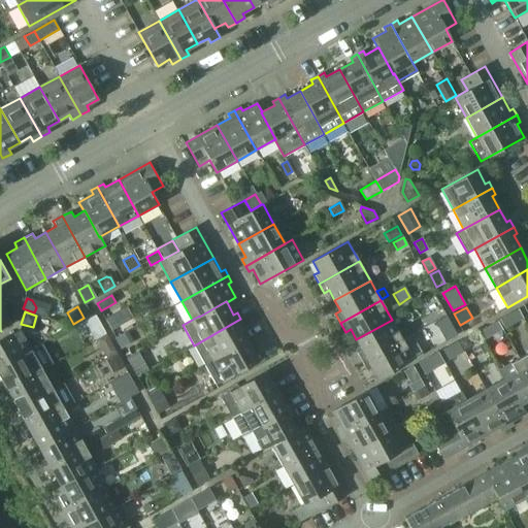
[(116,312),(105,319),(111,329),(122,324),(116,312)]
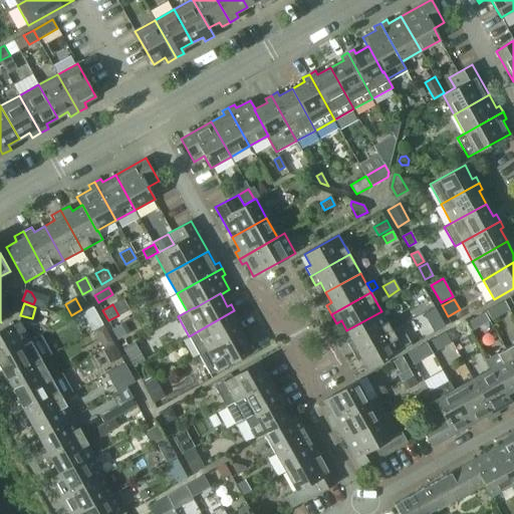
[(495,305),(485,311),(490,320),(496,317),(498,311),(495,305)]
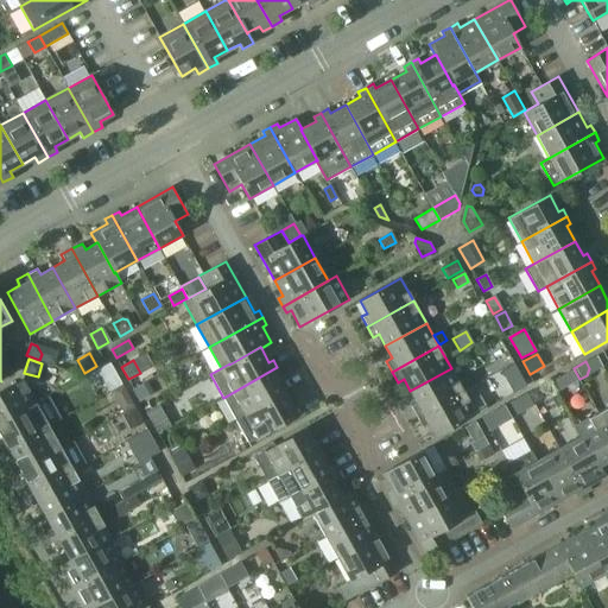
[(277,367),(223,398),(236,419),(285,392),(277,377),(282,374),(277,367)]
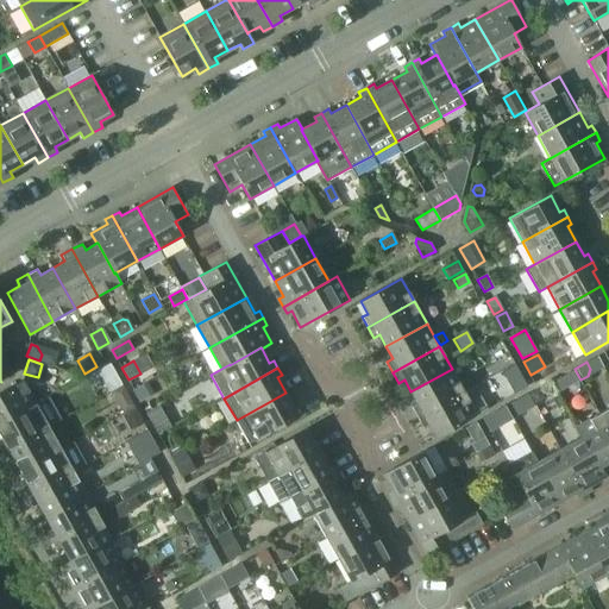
[(412,407),(418,418),(464,391),(452,369),(410,391),(418,403),(412,407)]
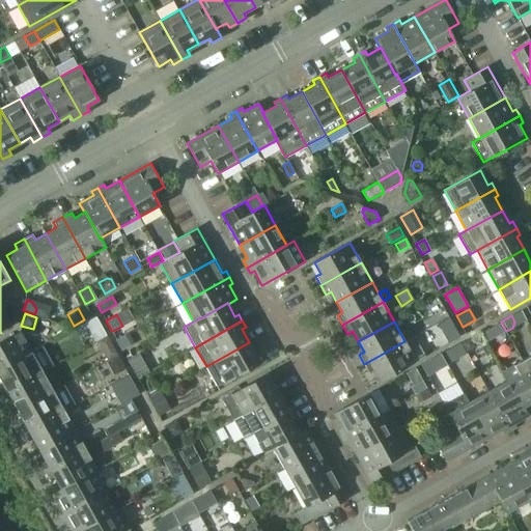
[(101,325),(91,330),(98,340),(107,335),(101,325)]
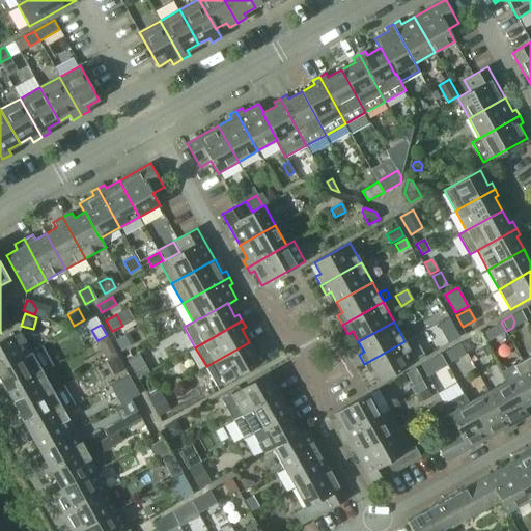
[(482,333),(487,341),(499,334),(495,326),(482,333)]
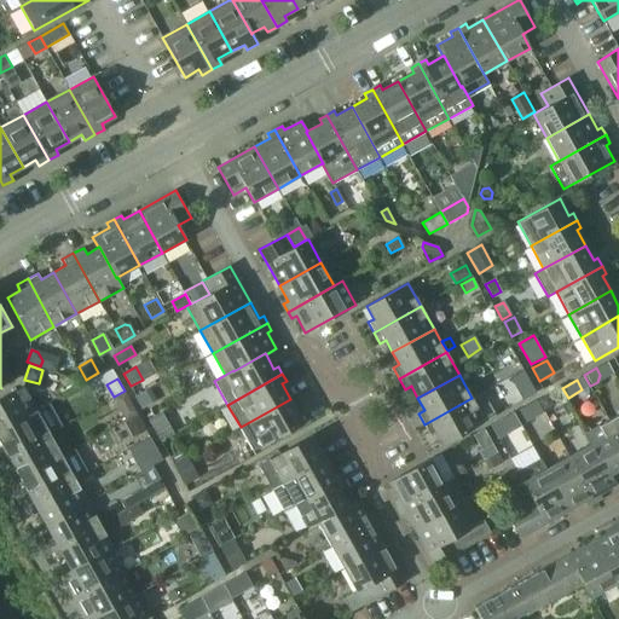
[(530,382),(518,389),(524,399),(536,393),(530,382)]
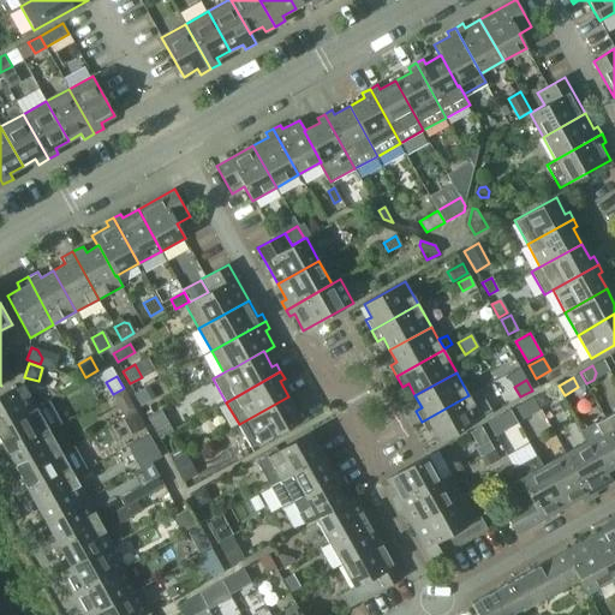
[(0,427),(36,407),(23,383),(0,396),(0,427)]
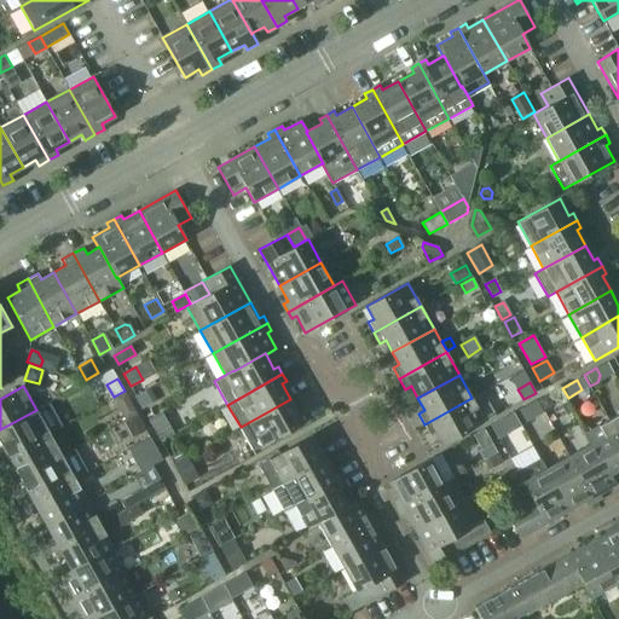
[(136,395),(142,408),(157,399),(151,387),(136,395)]
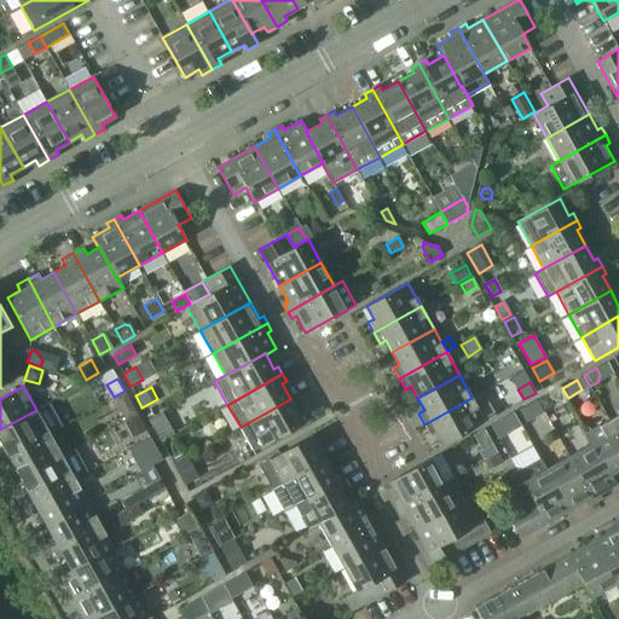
[(125,391),(114,397),(119,404),(125,406),(131,403),(125,391)]
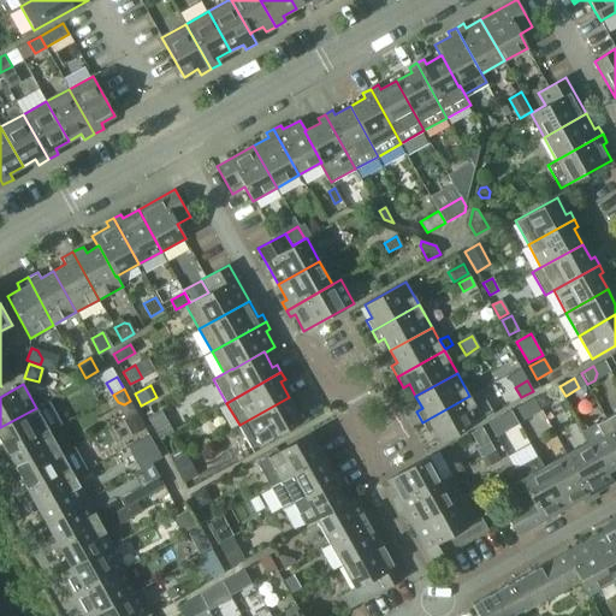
[(480,390),(469,396),(422,422),(428,432),(434,430),(442,443),(493,414),(480,390)]
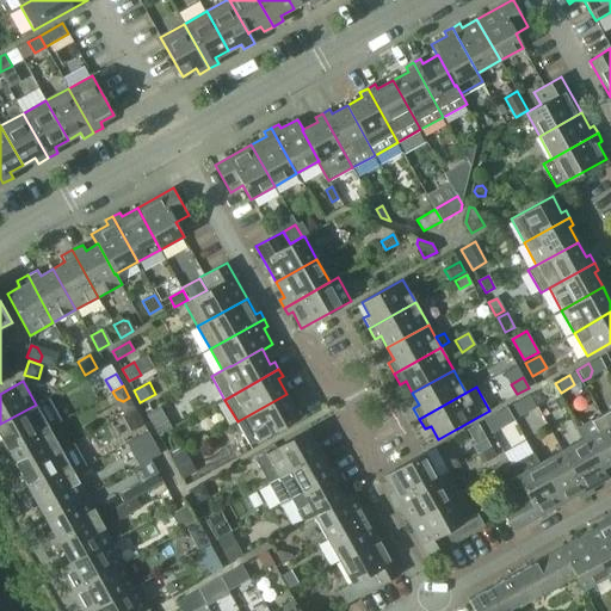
[(531,395),(537,405),(548,399),(542,389),(531,395)]
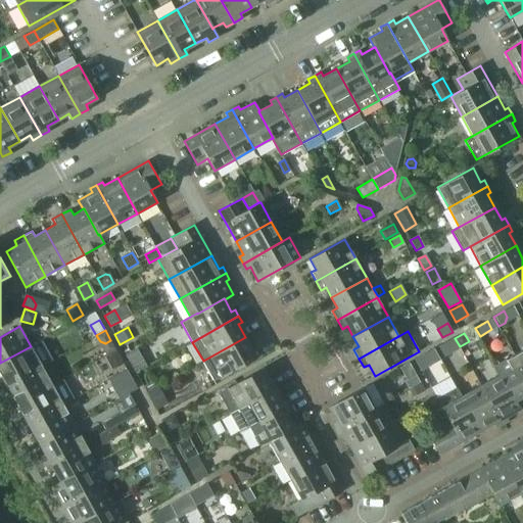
[(245,337),(203,361),(215,381),(259,354),(256,348),(252,350),(245,337)]
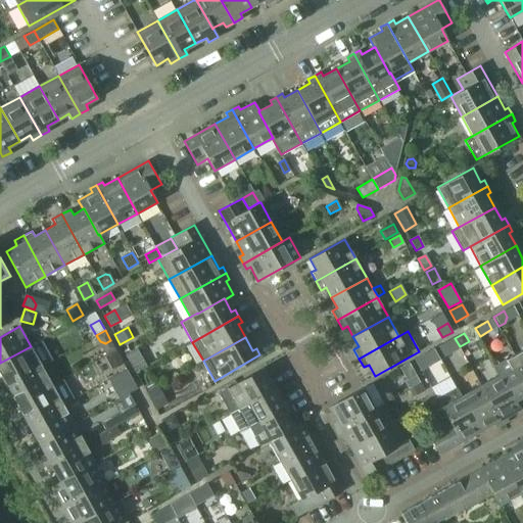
[(439,347),(444,355),(459,348),(454,339),(439,347)]
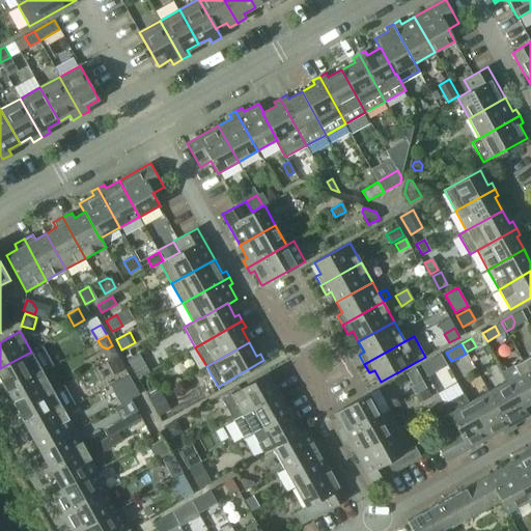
[(0,383),(0,391),(1,394),(43,371),(31,352),(0,368),(0,380),(1,382),(0,383)]
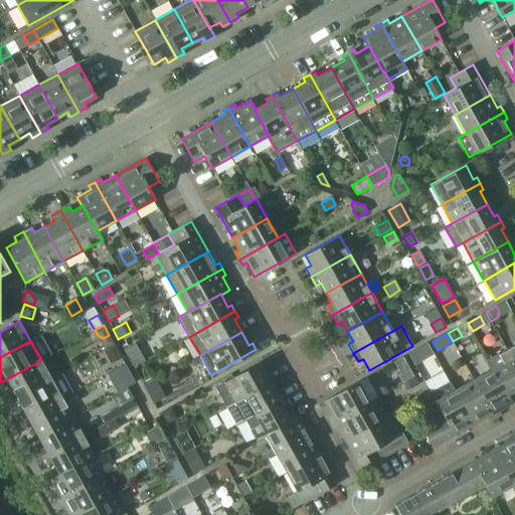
[(135,342),(123,348),(134,367),(145,361),(135,342)]
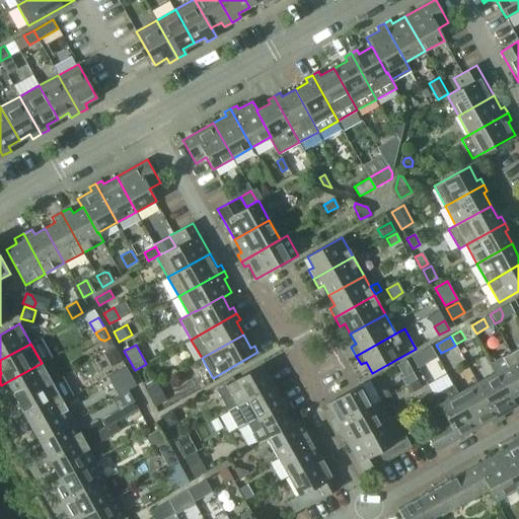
[(112,367),(122,361),(115,348),(104,354),(112,367)]
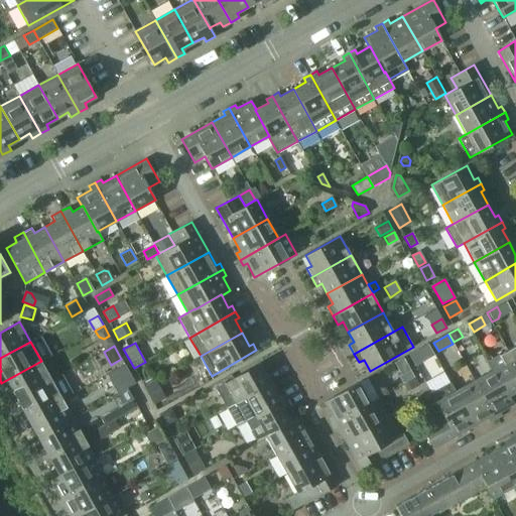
[(410,355),(415,365),(432,355),(427,346),(410,355)]
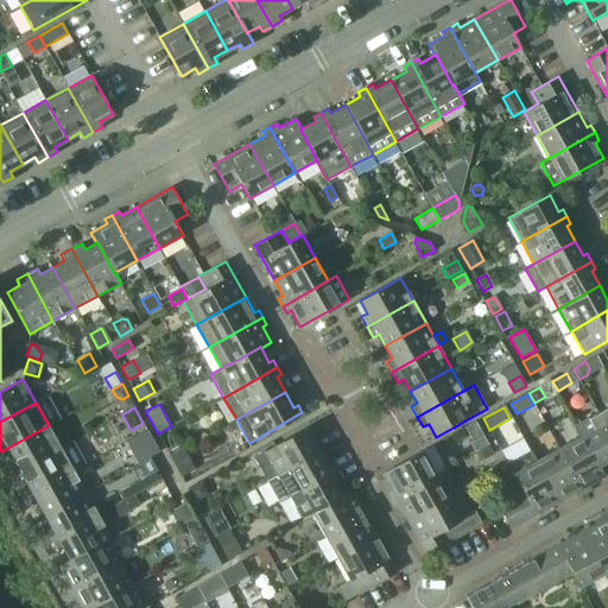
[(575,425),(581,436),(582,436),(599,467),(600,466),(607,461),(607,430),(599,413),(575,425)]
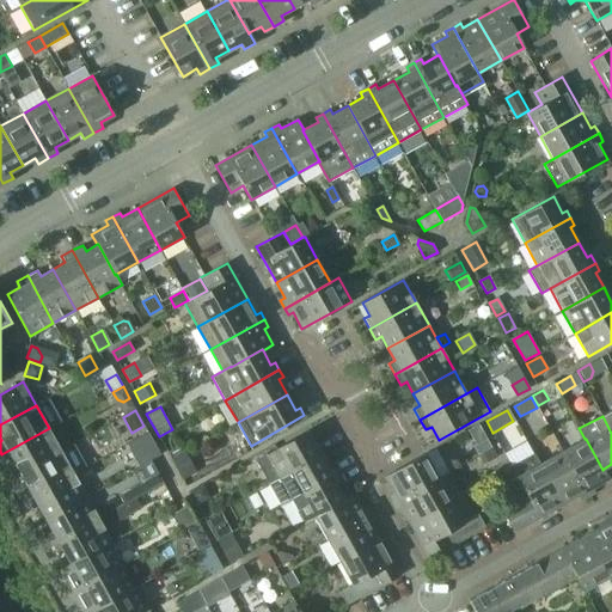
[(481,424),(470,430),(477,444),(487,438),(481,424)]
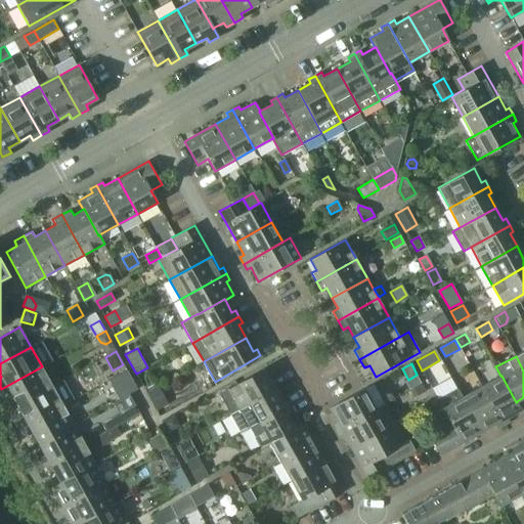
[(11,395),(17,405),(52,386),(42,366),(1,389),(6,398),(11,395)]
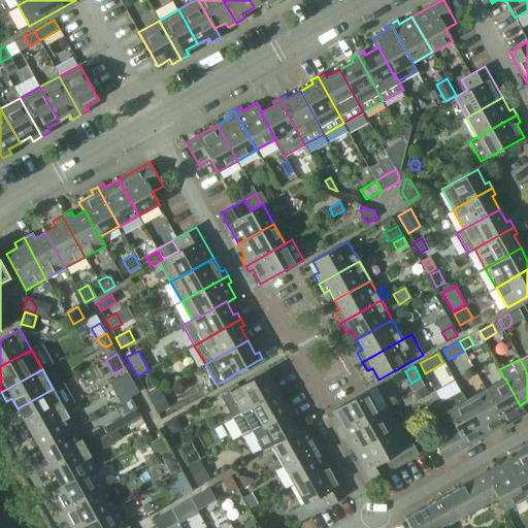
[(269,369),(221,396),(232,417),(276,392),(269,378),(272,376),(269,369)]
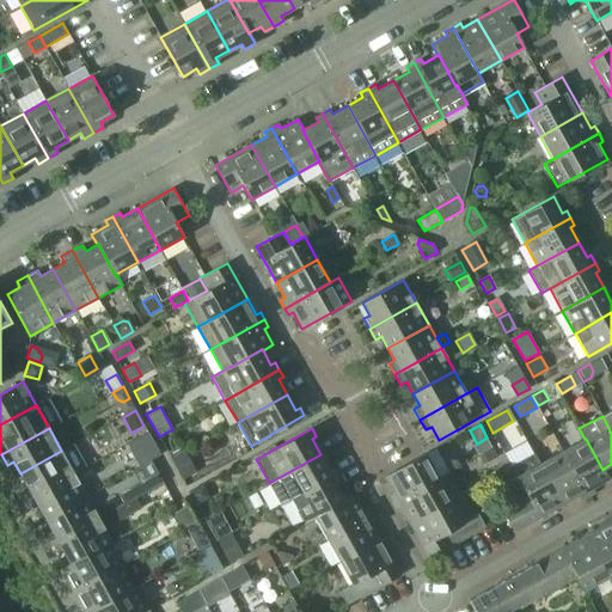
[(147,433),(127,445),(139,466),(160,454),(147,433)]
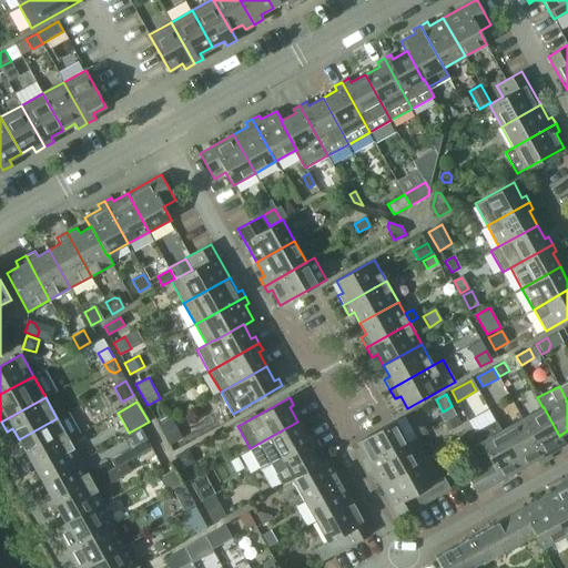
[(543,407),(523,418),(546,462),(553,457),(550,454),(566,445),(560,435),(559,436),(544,407),(543,407)]
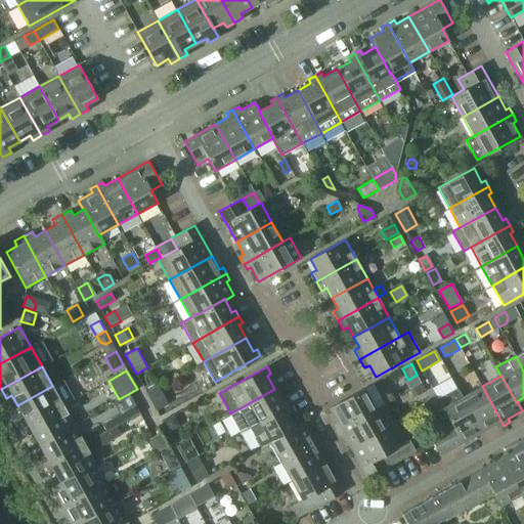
[(52,386),(17,405),(23,416),(17,419),(23,428),(63,405),(74,399),(63,380),(52,386)]
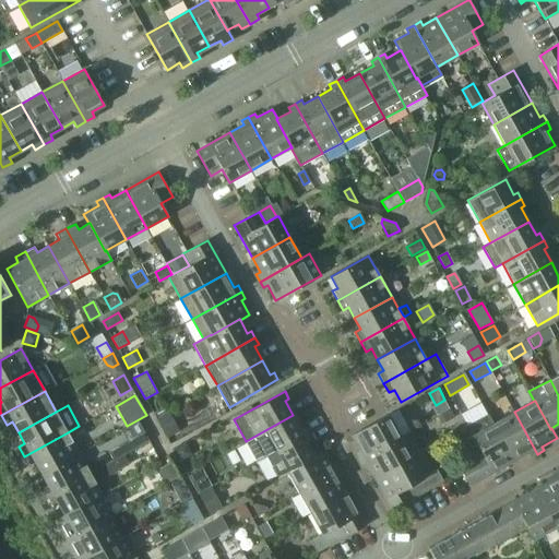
[(450,409),(438,416),(442,424),(454,417),(450,409)]
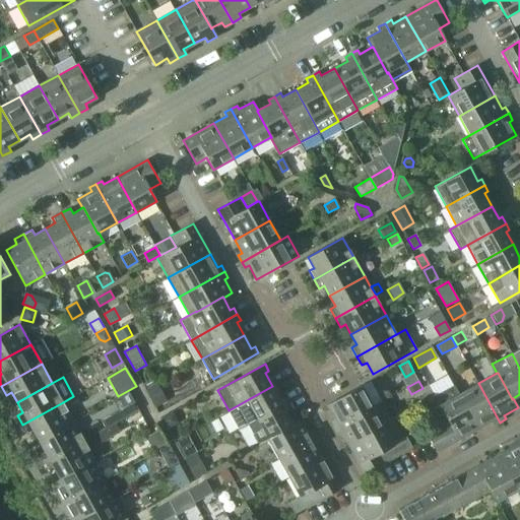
[(478,383),(459,394),(478,429),(492,421),(494,426),(500,423),(478,383)]
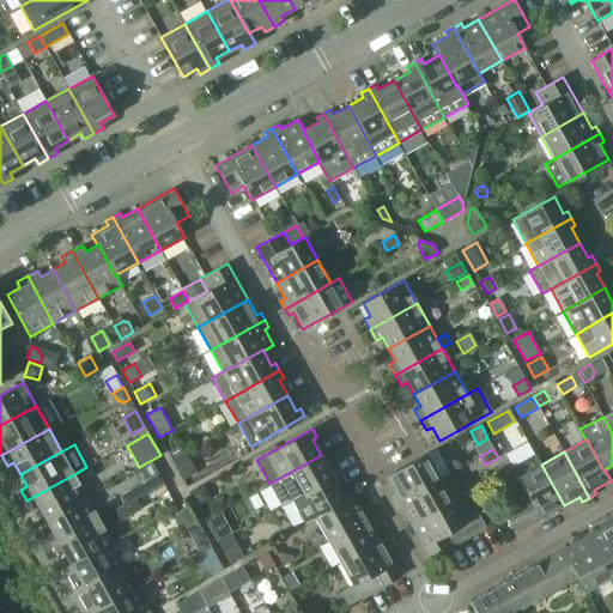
[(182,479),(195,473),(186,453),(173,460),(182,479)]
